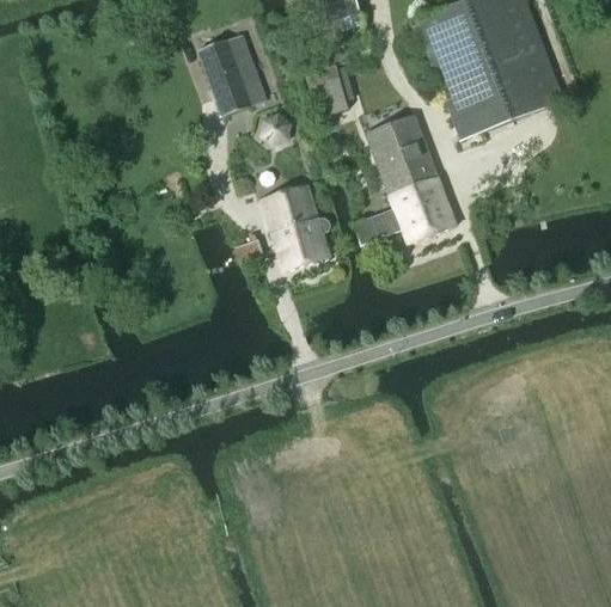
[(348,109),(336,66),(366,56),(370,50),(354,0),(303,0),(318,43),(313,44),(321,69),(304,75),(317,117),(348,109)]
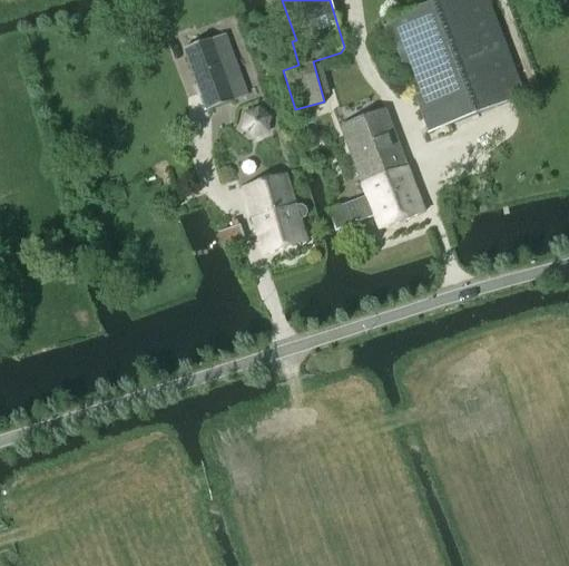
[(431,0),(386,17),(428,128),(523,94),(489,0),(431,0)]
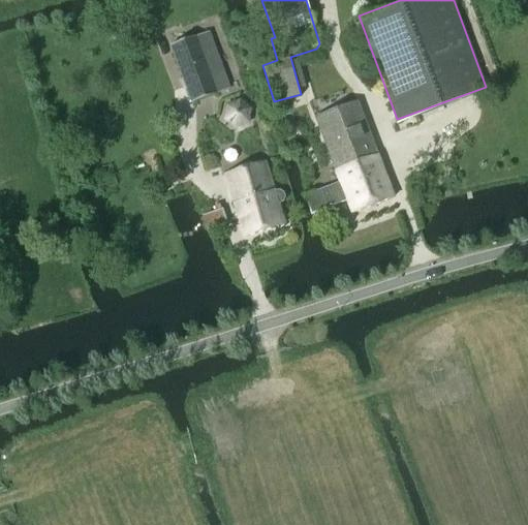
[(191,101),(230,86),(210,29),(169,43),(191,101)]
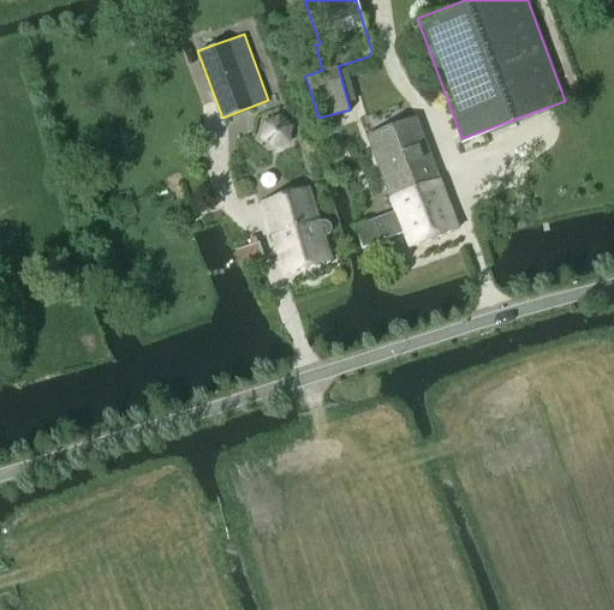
[(290,123),(276,112),(262,115),(258,132),(270,143),(286,138),(290,123)]
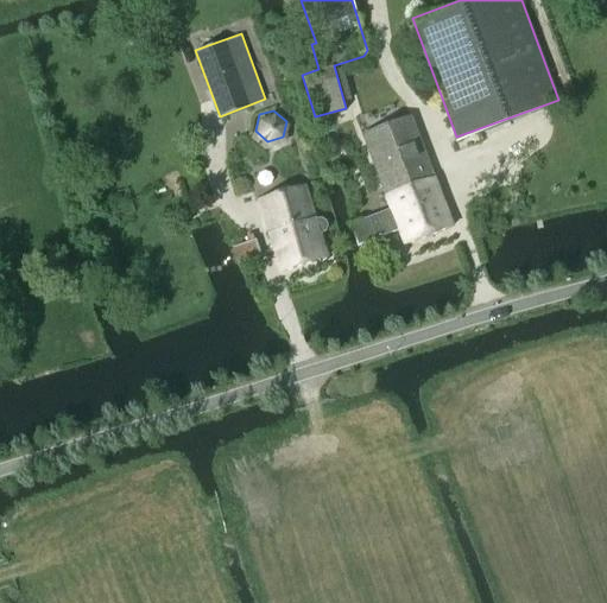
[(390,207),(351,221),(351,222),(359,243),(398,228),(403,242),(451,223),(432,175),(412,115),(362,134),(390,207)]
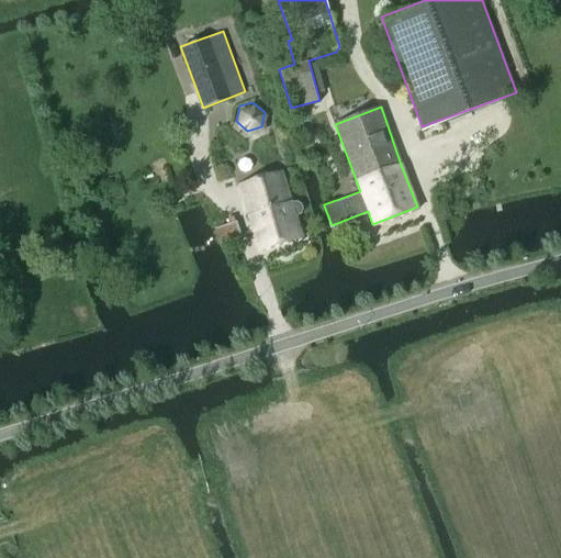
[(280,168),(239,181),(259,247),(302,234),(295,214),(295,213),(298,213),(301,211),(303,207),(301,201),(298,199),(293,199),(291,200),(291,199),(280,168)]
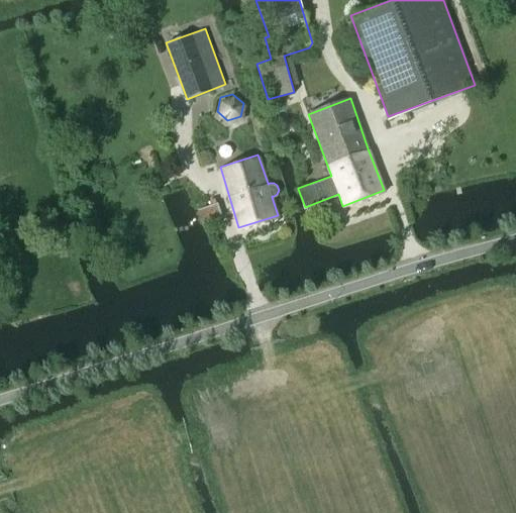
[(202,222),(203,221),(221,216),(217,202),(198,208),(202,222)]
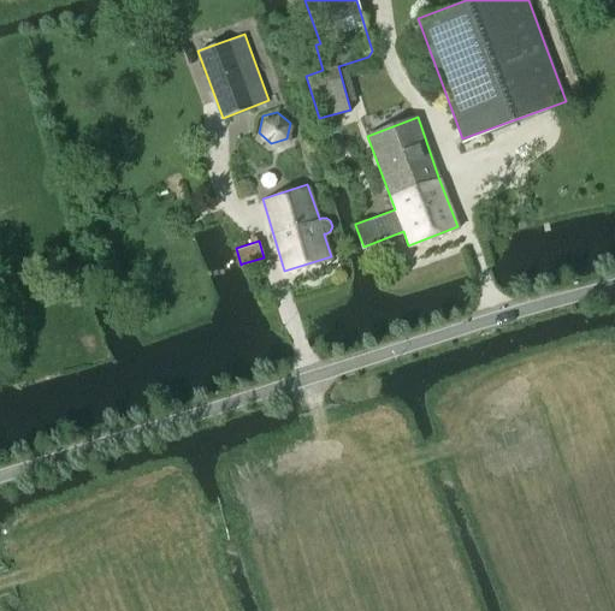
All buildings are outlined.
